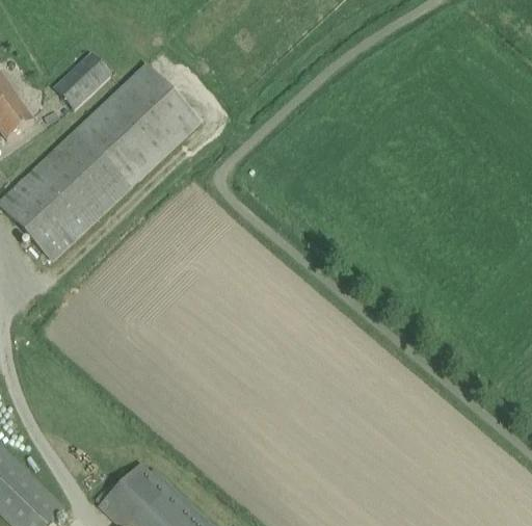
[(74,108),(112,73),(90,50),(53,86),(74,108)]
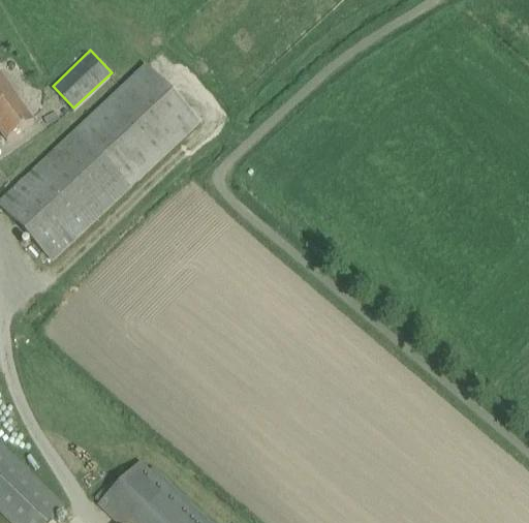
[(0,197),(0,201),(52,257),(199,119),(146,62),(0,197)]
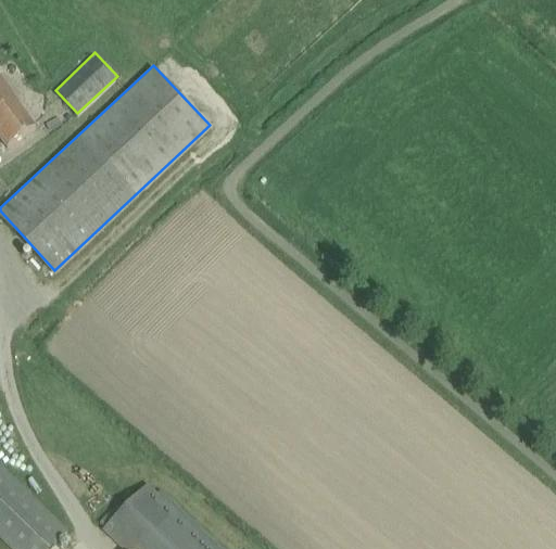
[(0,132),(8,143),(25,131),(36,123),(0,74),(0,132)]
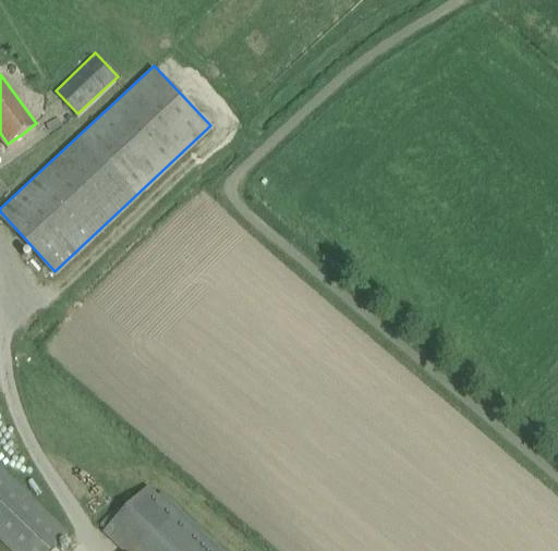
[(0,534),(16,550),(46,550),(52,546),(68,530),(0,464),(0,534)]
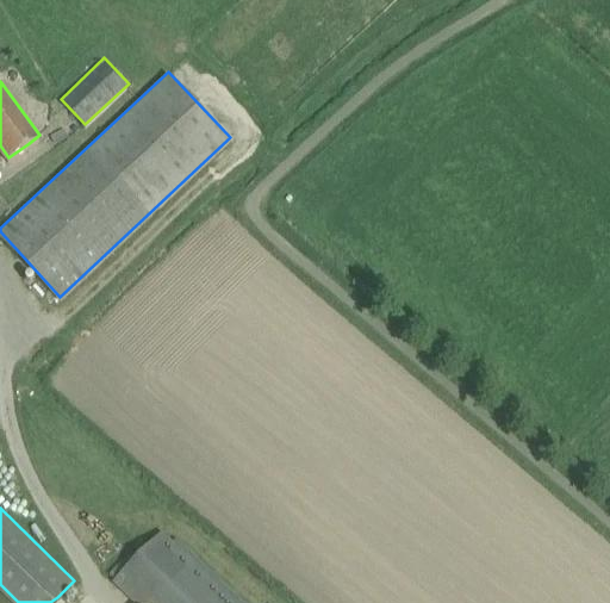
[(114,577),(139,602),(236,602),(162,529),(149,542),(142,535),(135,541),(142,549),(136,557),(129,548),(109,569),(116,577),(114,577)]
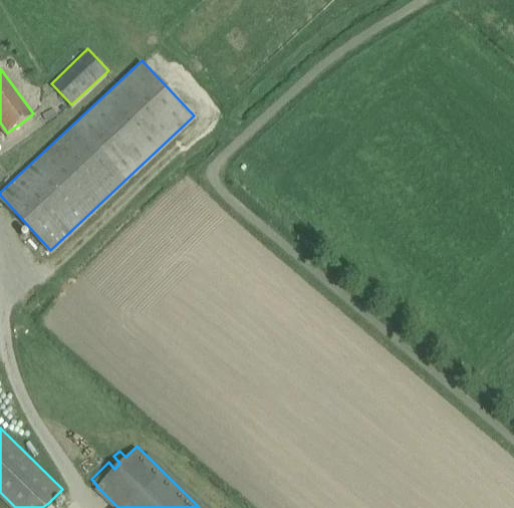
All buildings are outlined.
